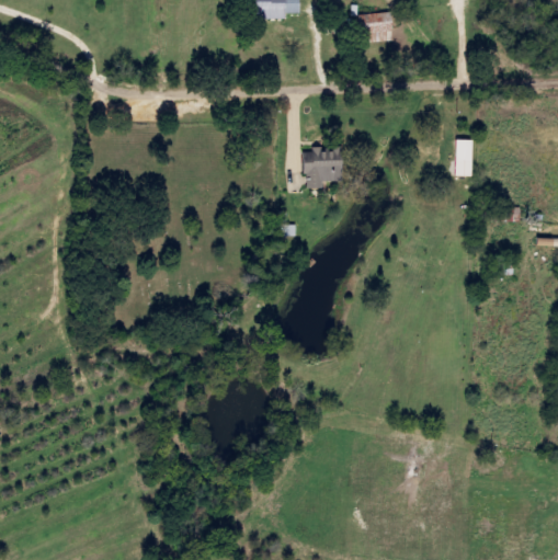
[(260,0),(261,20),(292,20),(292,15),(306,14),(305,0),(260,0)]
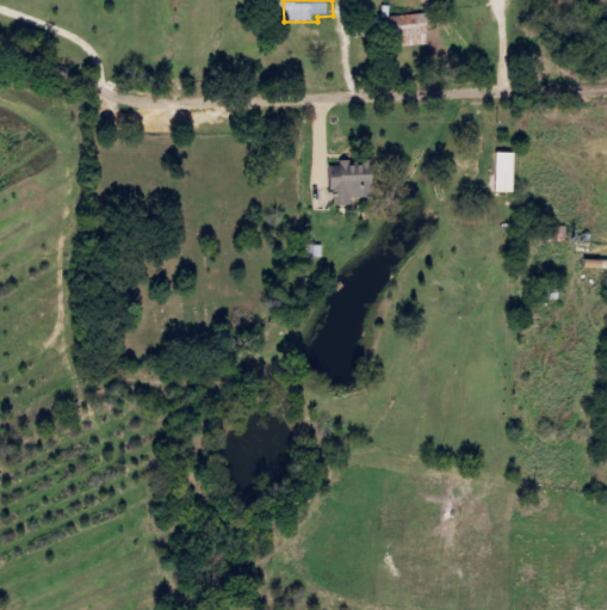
[(389,45),(425,44),(423,14),(388,16),(389,45)]
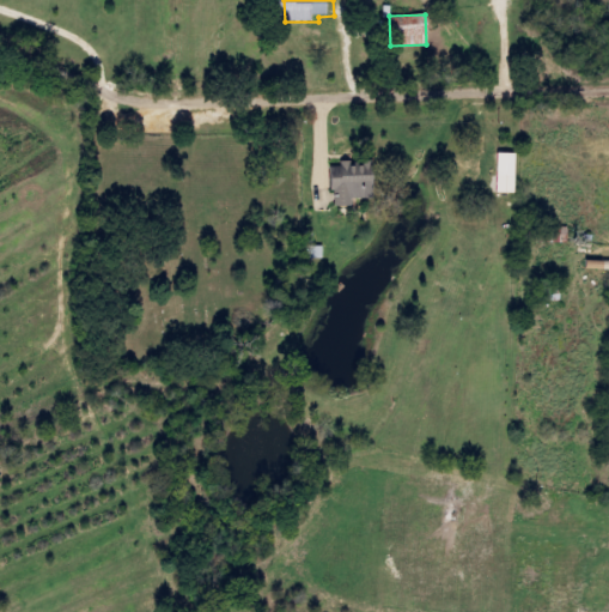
[(516,193),(517,153),(495,152),(494,193),(516,193)]
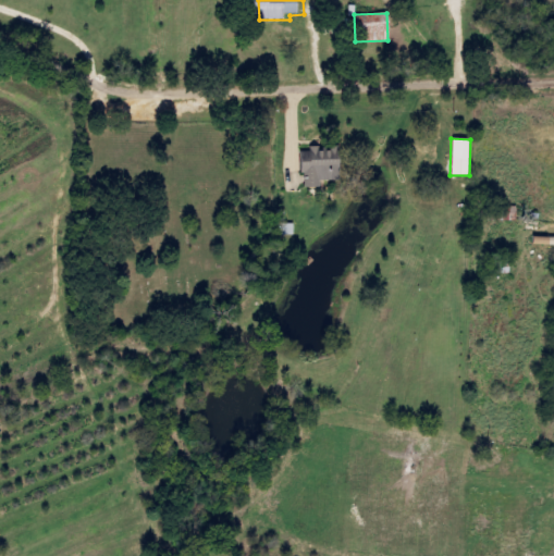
[(515,220),(515,208),(490,207),(489,219),(515,220)]
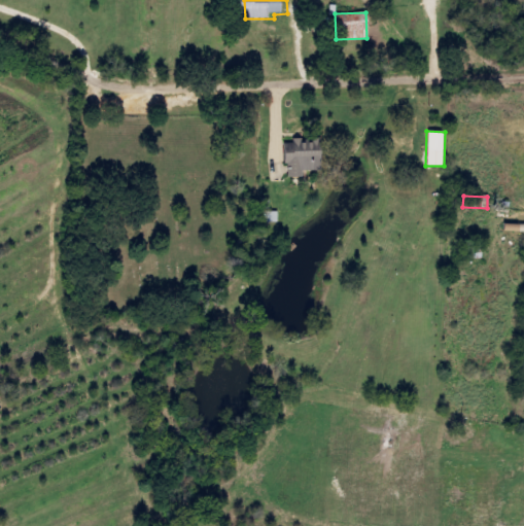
[(268,199),(260,199),(260,221),(277,221),(277,211),(268,211),(268,199)]
